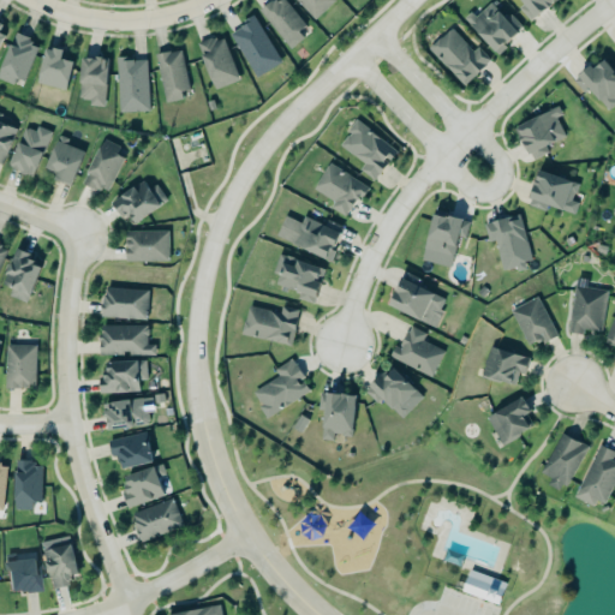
[(309,30),(285,0),(273,0),(260,11),(287,47),(309,30)]
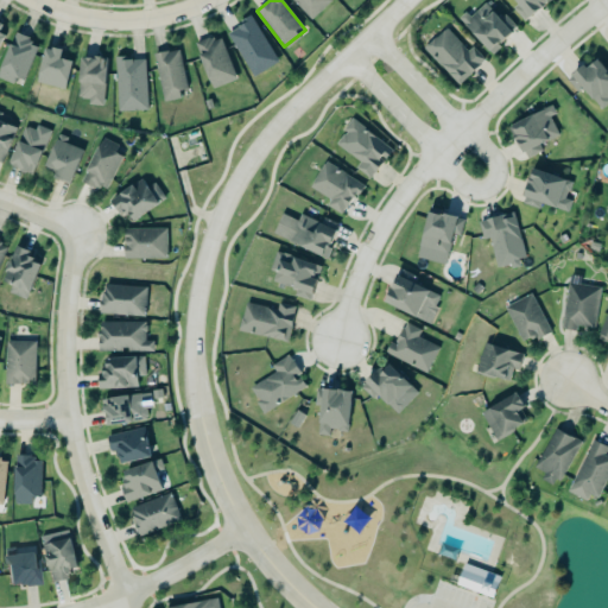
[(292,0),(310,19),(331,0),(330,0),(292,0)]
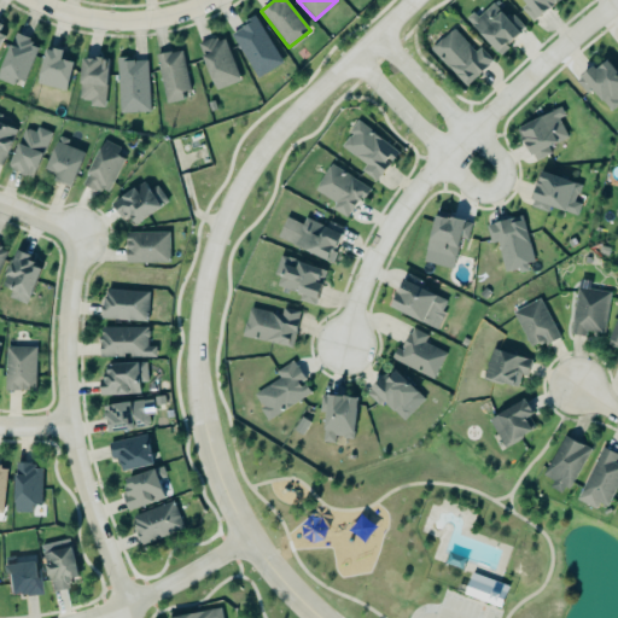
[(465,18),(499,54),(508,47),(508,42),(518,33),(518,30),(523,25),(511,15),(507,15),(497,6),(500,5),(494,0),(489,5),(476,17),(470,11),(465,18)]
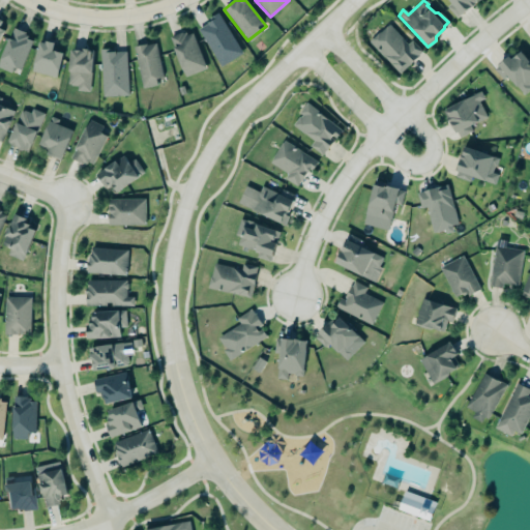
[(445,0),(458,17),(480,0),(445,0)]
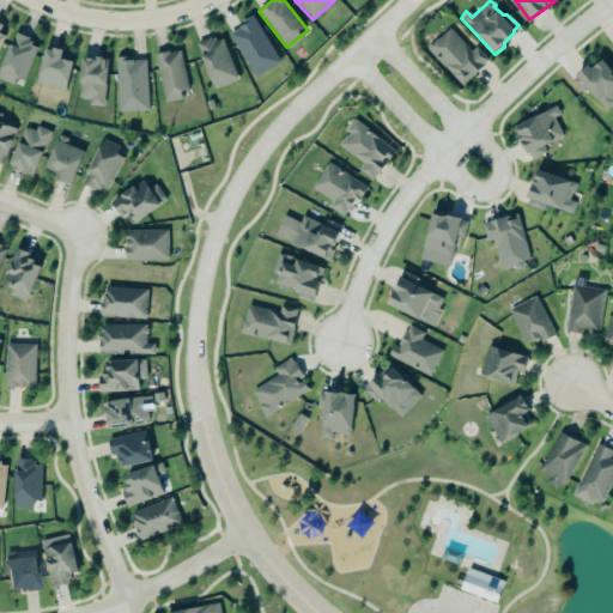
[(280,62),(253,17),(228,32),(255,78),(280,62)]
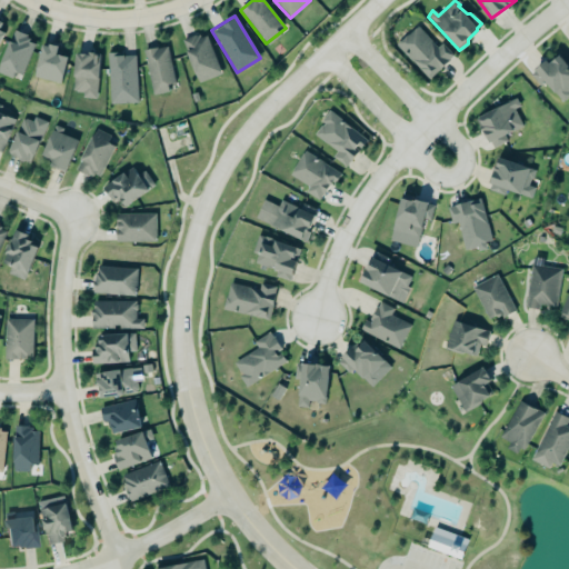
[(395,45),(428,78),(443,65),(451,55),(441,43),(437,48),(417,26),(395,45)]
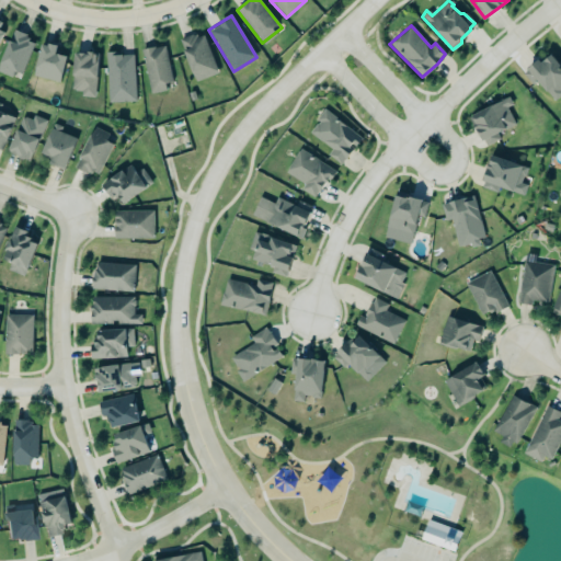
[(22,75),(35,41),(13,32),(0,61),(0,71),(11,77),(13,71),(22,75)]
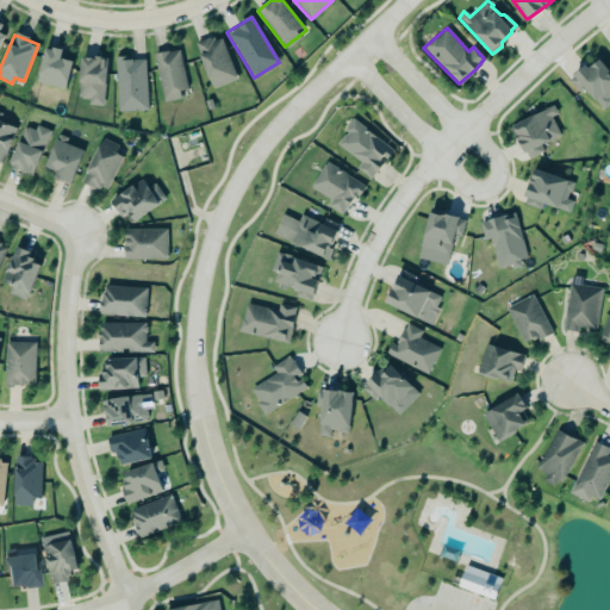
[(194,45),(213,89),(238,79),(219,35),(194,45)]
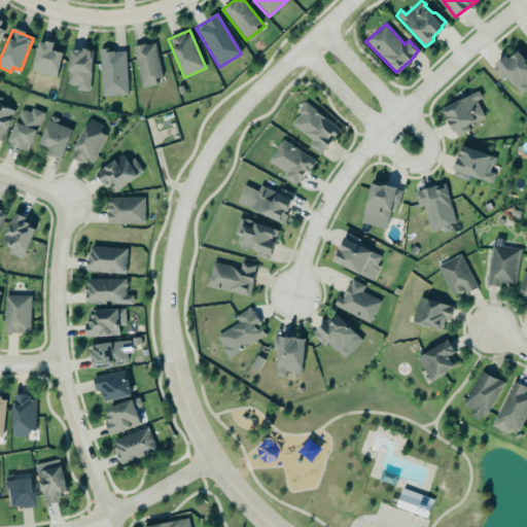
[(56,77),(63,54),(51,50),(54,44),(40,40),(31,70),(56,77)]
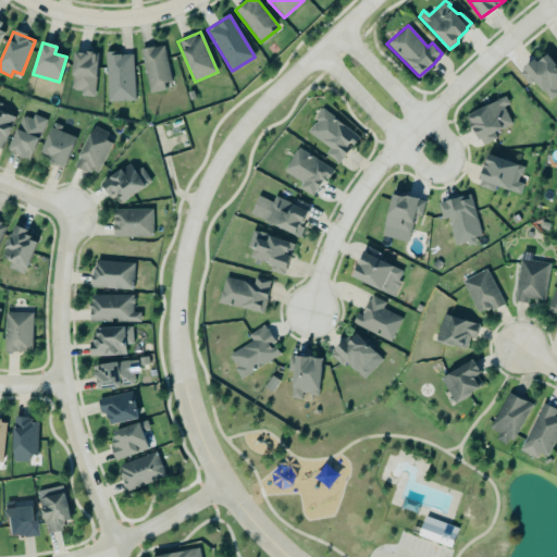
[(140,49),(149,94),(164,90),(163,83),(171,82),(163,45),(140,49)]
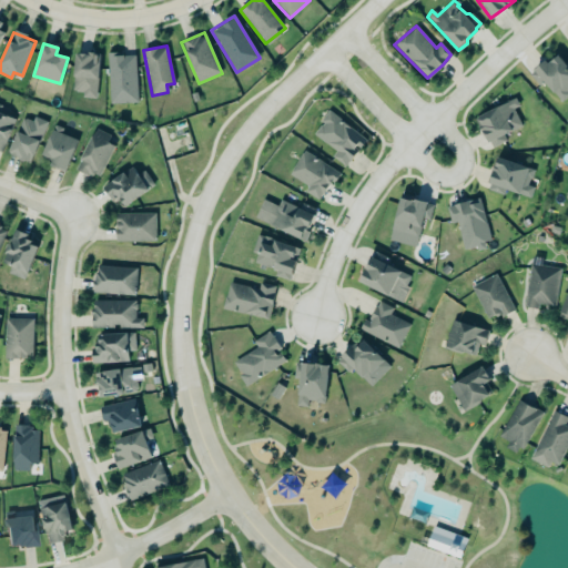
[(567,87),(564,90),(567,95),(560,102),(544,81),(539,84),(528,72),(534,67),(533,64),(545,54),(548,60),(558,51),(567,63),(567,87)]
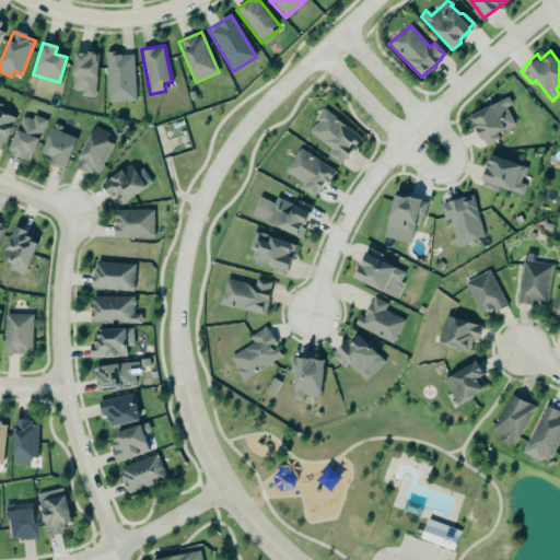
[(73,53),(72,90),(81,91),(81,96),(95,96),(97,54),(73,53)]
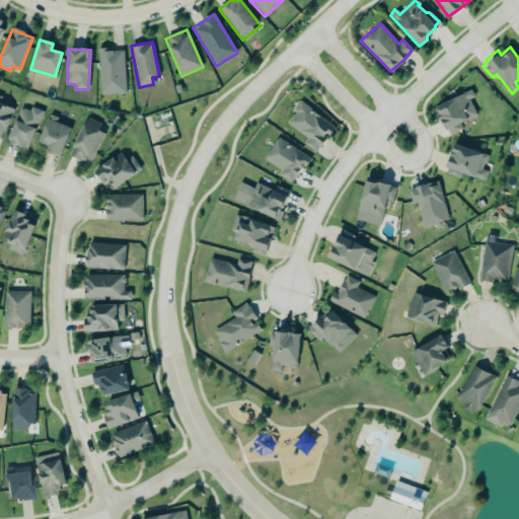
[(98,50),(99,94),(125,94),(124,49),(98,50)]
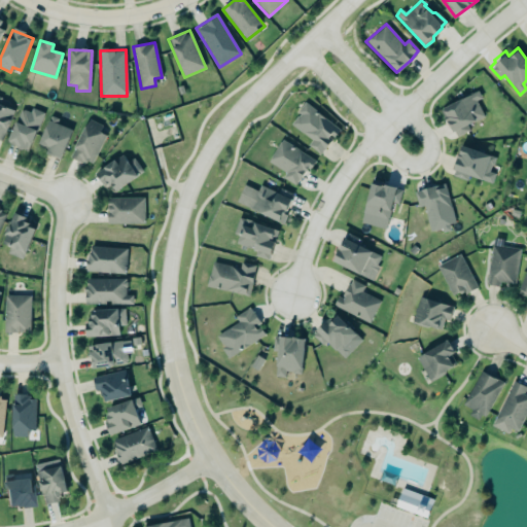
[(438,110),(452,132),(454,132),(456,135),(468,130),(466,126),(483,115),(475,100),(481,98),(477,91),(465,96),(448,104),(442,108),(438,110)]
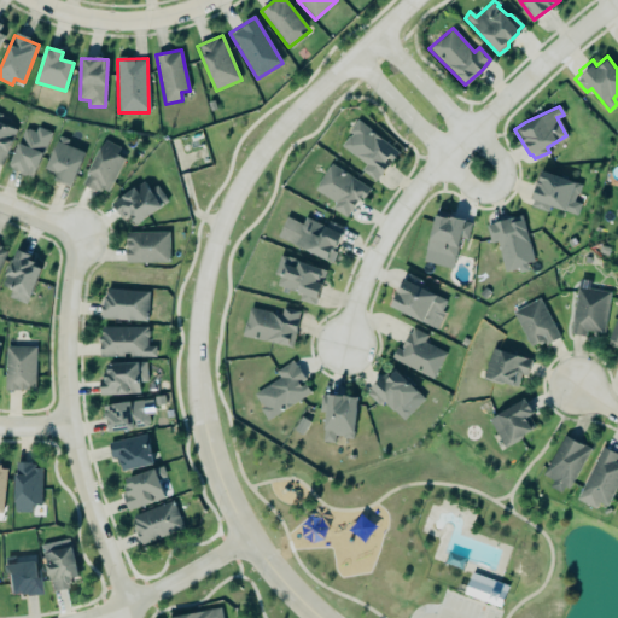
[(366,165),(362,172),(377,182),(398,151),(359,122),(340,146),(366,165)]
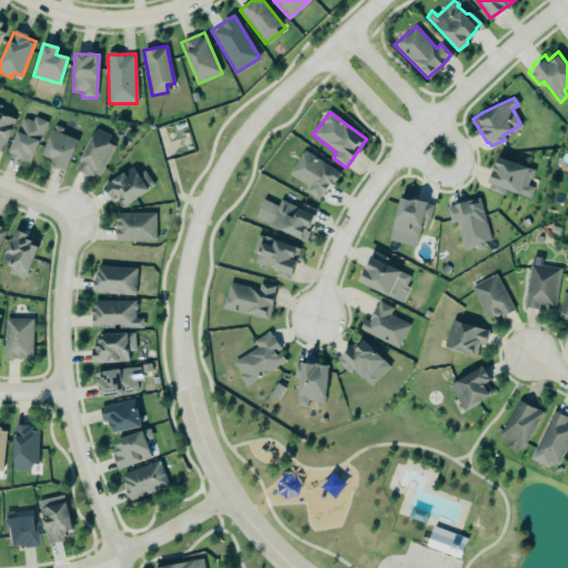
[(0,113),(0,149),(13,119),(0,113)]
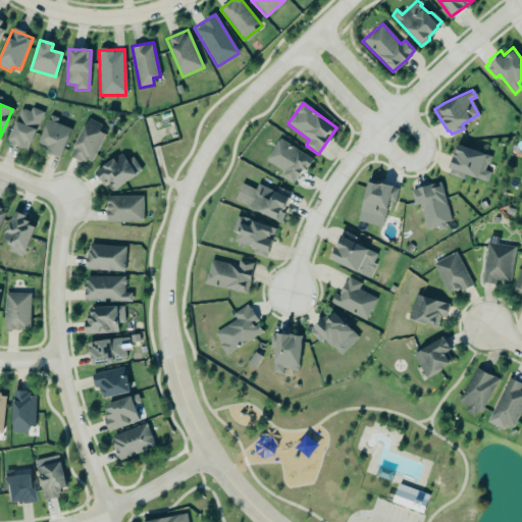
[(17,107),(3,141),(13,145),(13,147),(20,150),(20,149),(25,151),(43,111),(30,106),(28,111),(22,109),(21,109),(17,107)]
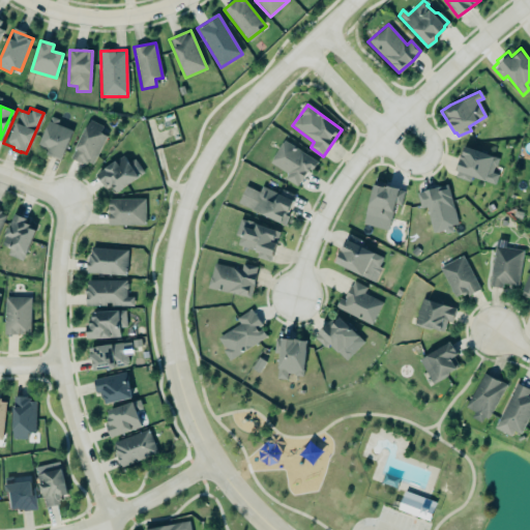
[(70,130),(55,123),(57,119),(50,116),(45,127),(43,127),(36,145),(46,148),(46,147),(47,148),(45,154),(57,159),(58,157),(59,158),(70,130)]
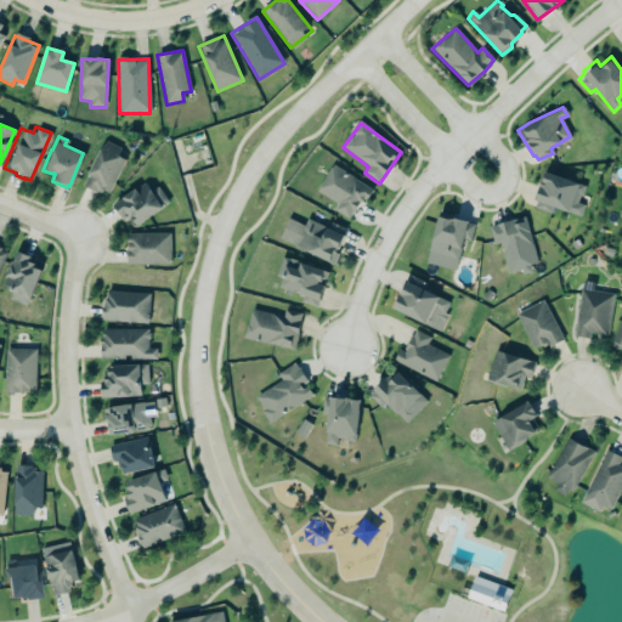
[(103,140),(80,185),(96,192),(97,191),(100,192),(101,188),(107,192),(124,159),(116,154),(119,148),(103,140)]
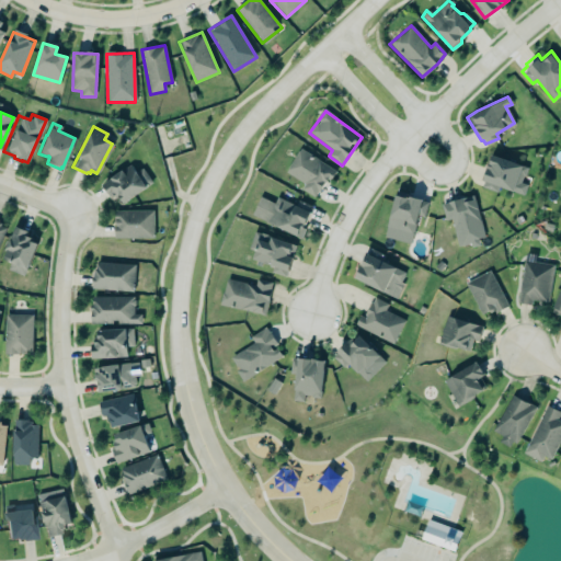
[(298,148),(335,170),(330,181),(327,179),(324,182),(322,181),(317,191),(316,190),(312,195),(300,187),(304,183),(284,171),(298,148)]
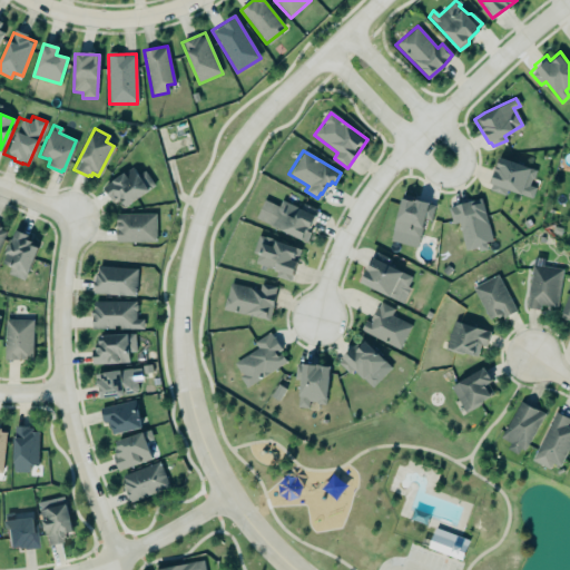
[(536,170),(499,157),(488,189),(504,196),(507,190),(531,199),(536,188),(530,186),(536,170)]
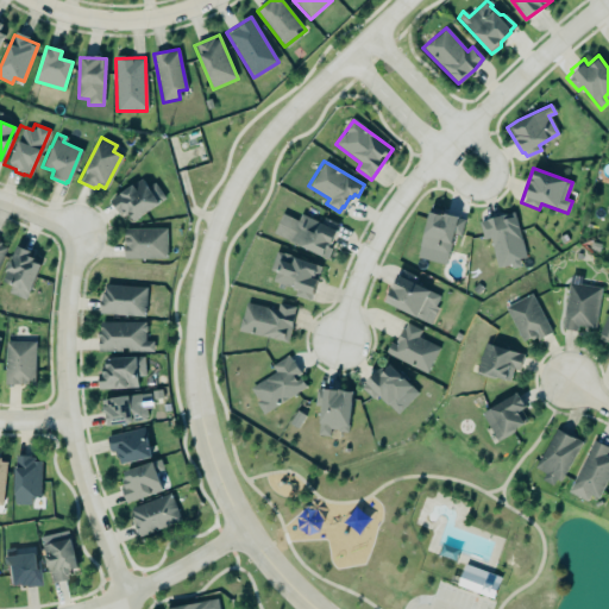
[(152,182),(164,198),(132,220),(129,217),(127,214),(125,215),(121,211),(117,214),(115,212),(115,211),(112,207),(108,200),(130,184),(133,182),(139,179),(145,187),(152,182)]
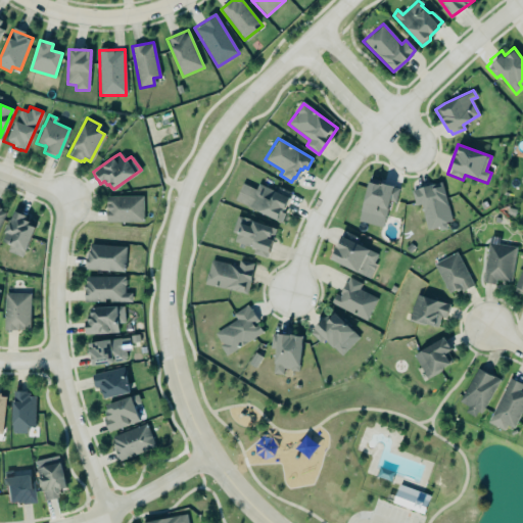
[(368,182),(357,221),(381,227),(388,200),(394,201),(397,188),(392,187),(392,186),(380,183),(380,184),(378,183),(377,185),(368,182)]
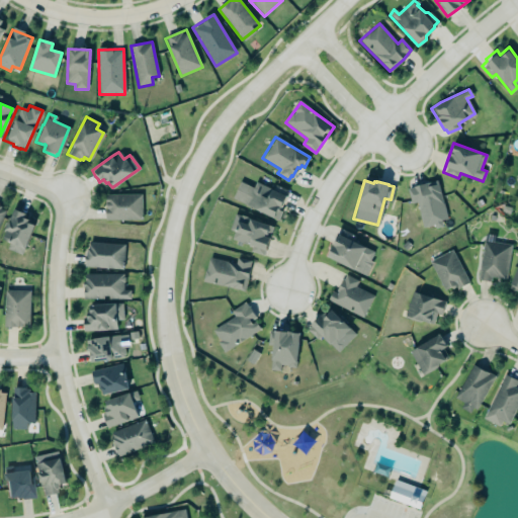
[(407,188),(410,201),(416,200),(422,226),(433,224),(434,227),(441,225),(439,220),(446,218),(435,180),(412,185),(412,186),(407,188)]
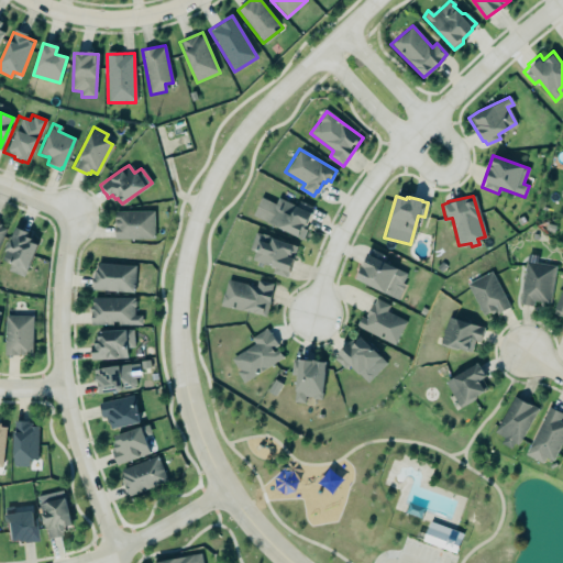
[(312,214),(278,198),(275,205),(261,198),(252,216),(301,239),(312,214)]
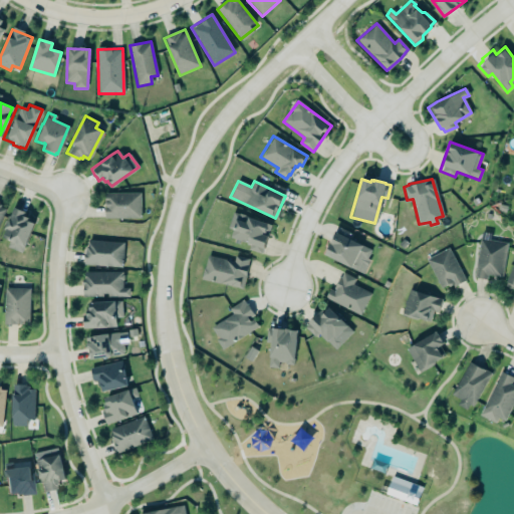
[(103,193),(102,203),(104,202),(103,205),(102,205),(102,211),(103,218),(139,217),(139,193),(103,193)]
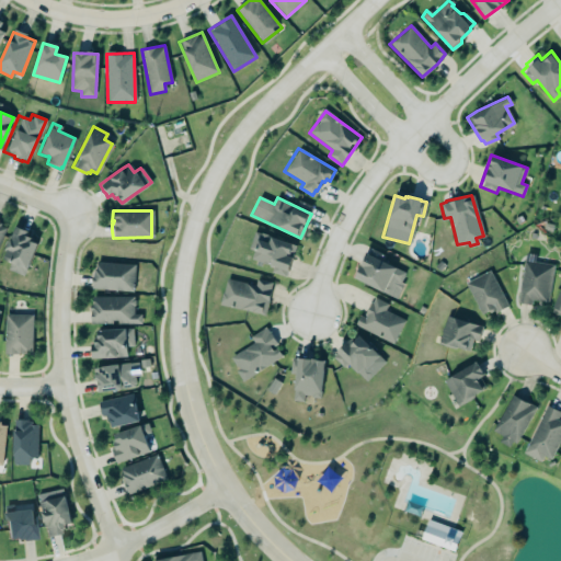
[(0,266),(12,229),(35,236),(23,273),(0,266)]
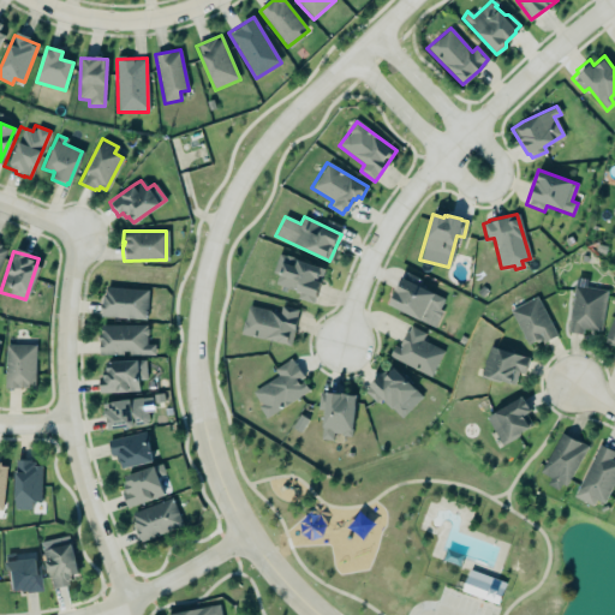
[(276,252),(284,255),(285,254),(291,256),(291,257),(294,258),(294,260),(322,269),(318,281),(320,282),(314,298),(312,297),(311,303),(296,297),(297,292),(285,287),(284,291),(278,290),(279,285),(273,284),(276,274),(270,272),(276,252)]
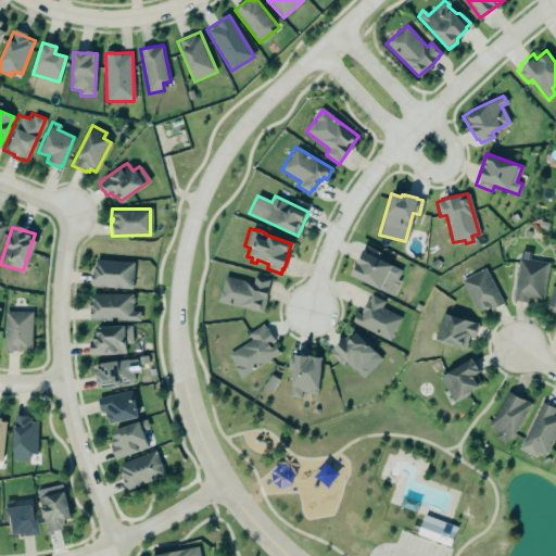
[(403,270),(363,252),(352,276),(392,295),(403,270)]
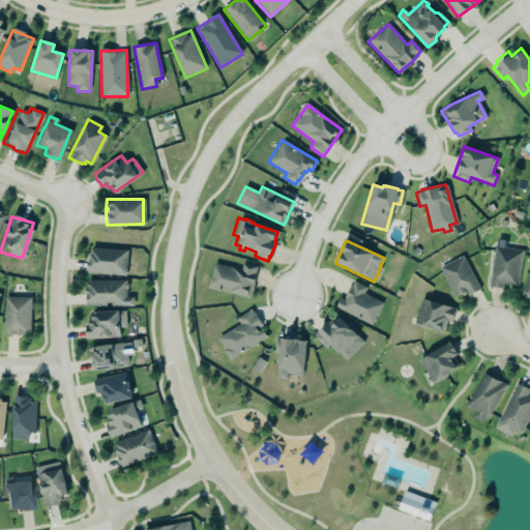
[(86,270),(124,273),(126,247),(88,244),(86,270)]
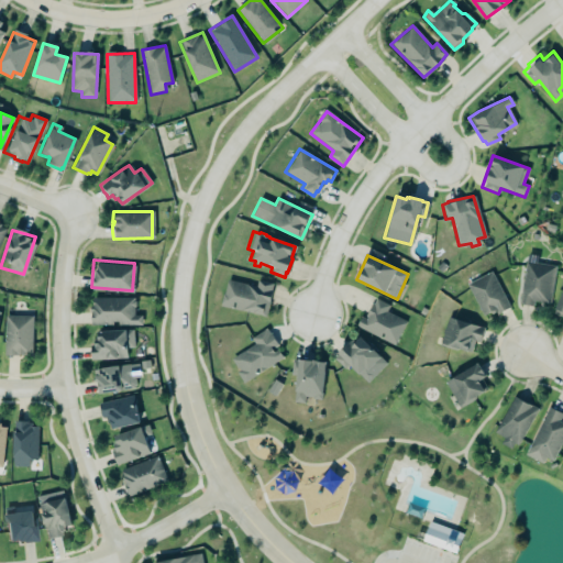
[(518,305),(532,307),(533,301),(550,304),(555,266),(526,262),(518,305)]
